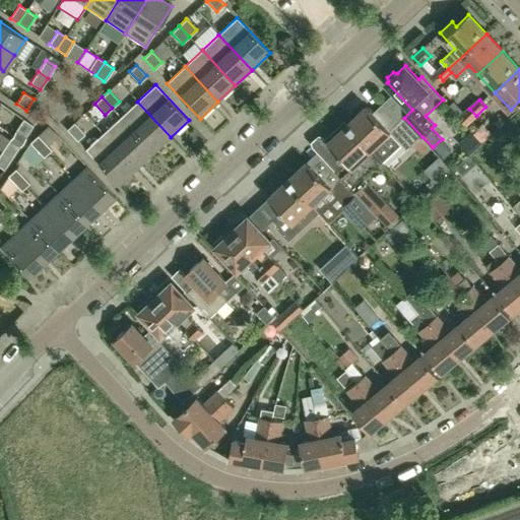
[(171,137),(137,102),(120,118),(153,153),(171,137)]
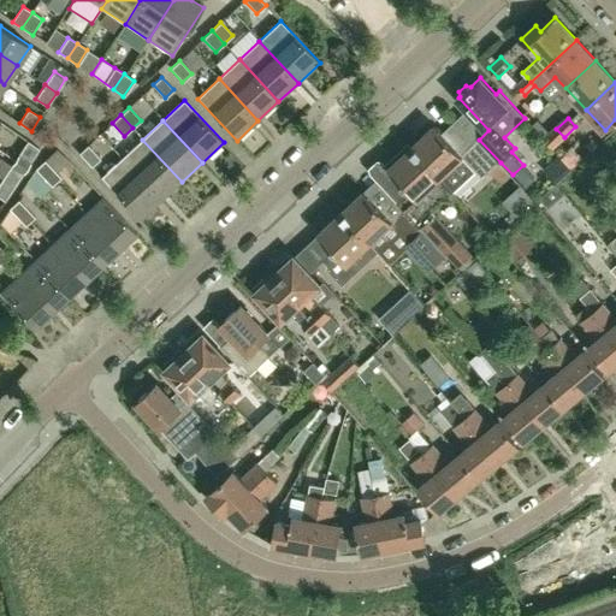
[(462,155),(434,126),(412,147),(454,193),(477,171),(484,178),(501,163),(479,140),(462,155)]
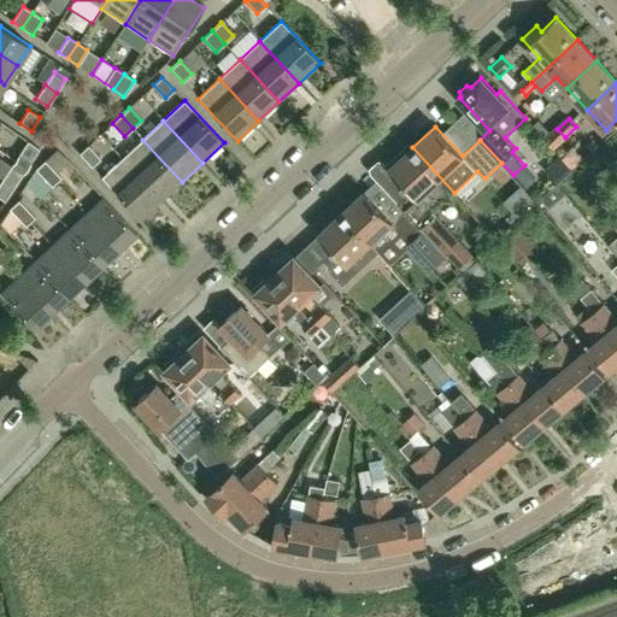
[(557,129),(545,140),(553,148),(565,137),(557,129)]
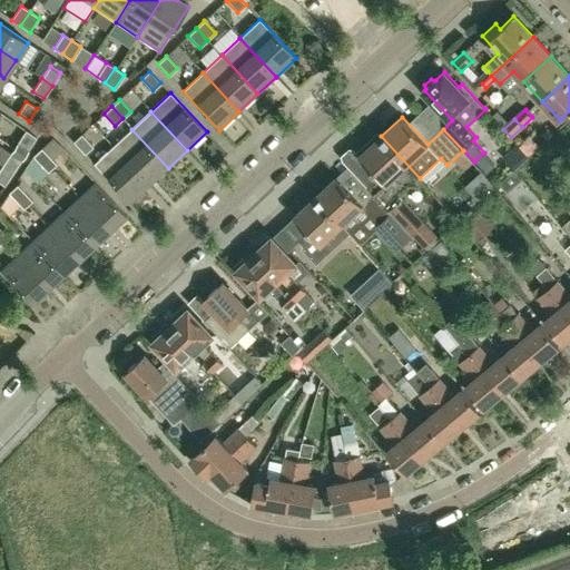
[(168,168),(131,129),(112,147),(149,186),(168,168)]
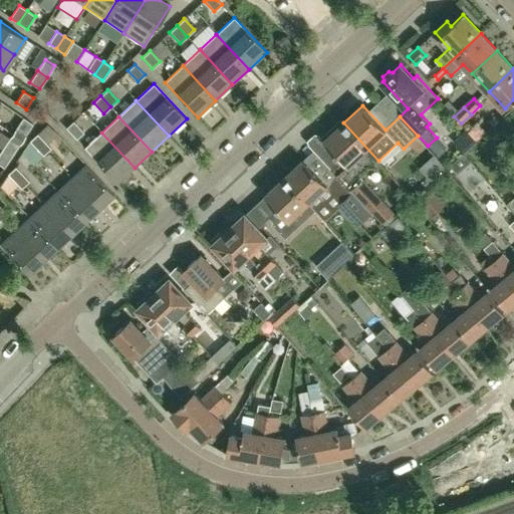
[(13,133),(23,139),(33,124),(23,117),(15,130),(13,133)]
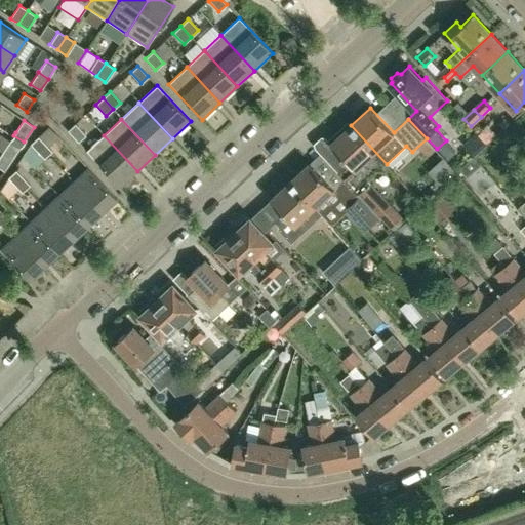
[(85,135),(75,124),(68,132),(77,143),(85,135)]
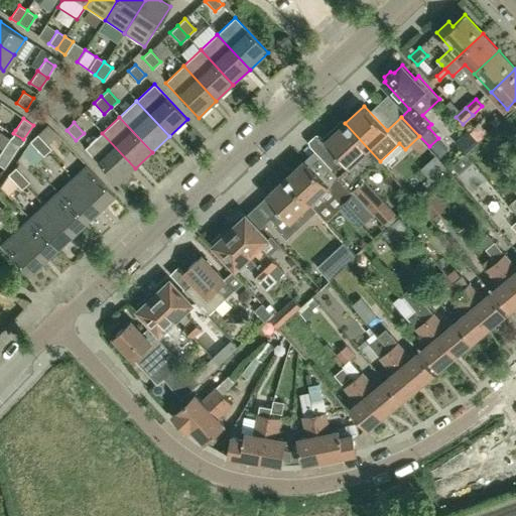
[(380,161),(345,123),(327,141),(339,155),(329,164),(339,174),(373,211),(387,227),(398,216),(362,177),(380,161)]
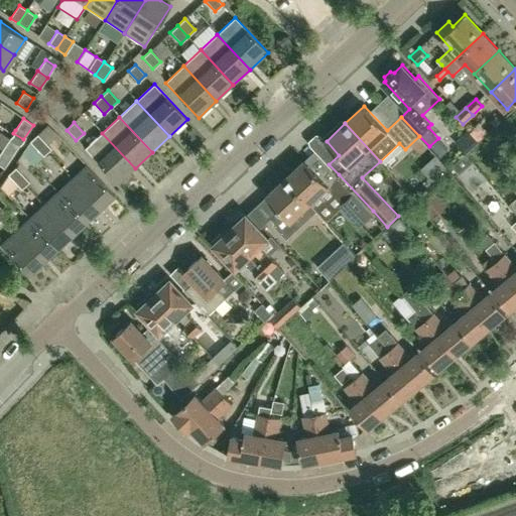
[(14,153),(23,139),(13,133),(4,147),(14,153)]
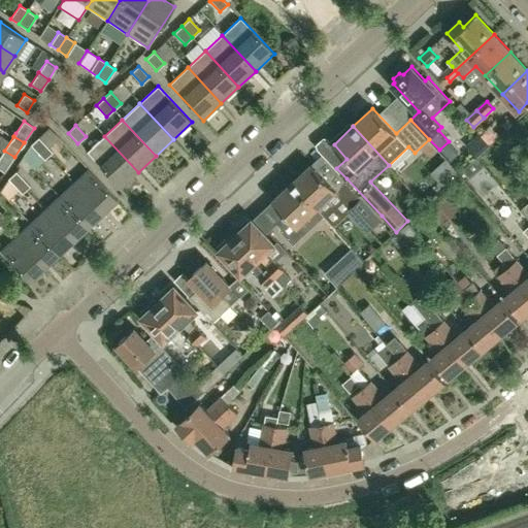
[(138,172),(104,136),(87,153),(120,189),(138,172)]
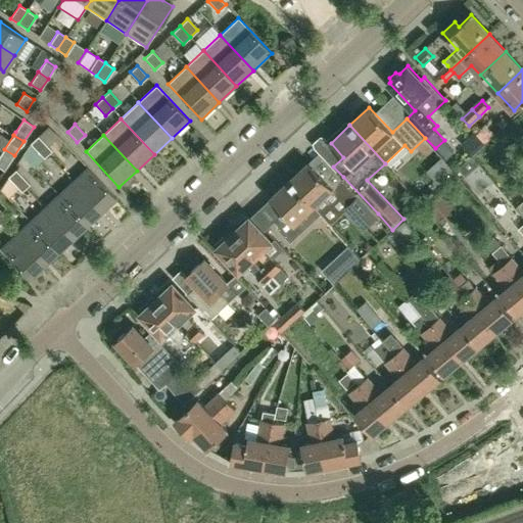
[(29,145),(42,159),(51,151),(37,136),(30,143),(29,145)]
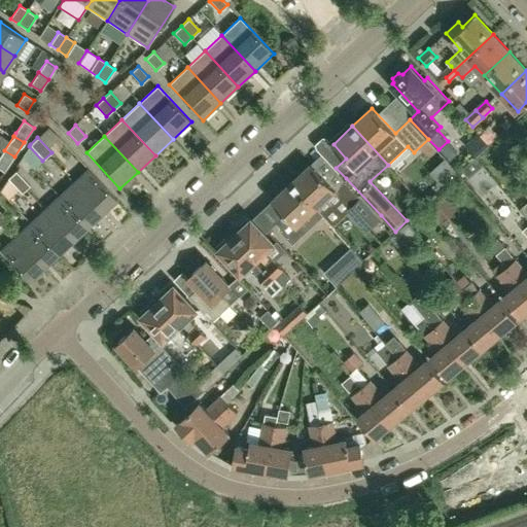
[(33,169),(42,161),(29,146),(22,156),(33,169)]
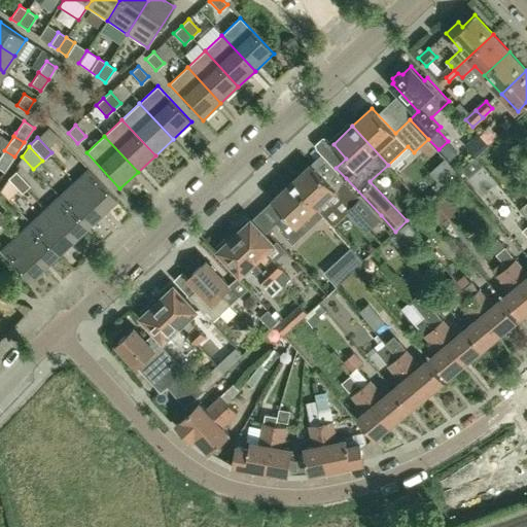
[(0,169),(4,172),(14,156),(4,150),(0,155),(0,169)]
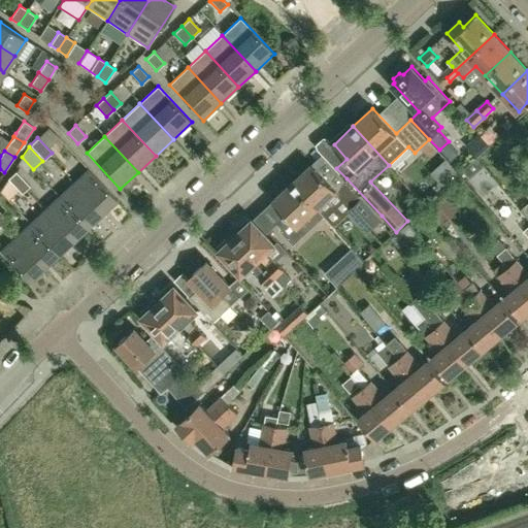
[(476,158),(463,170),(485,194),(498,183),(476,158)]
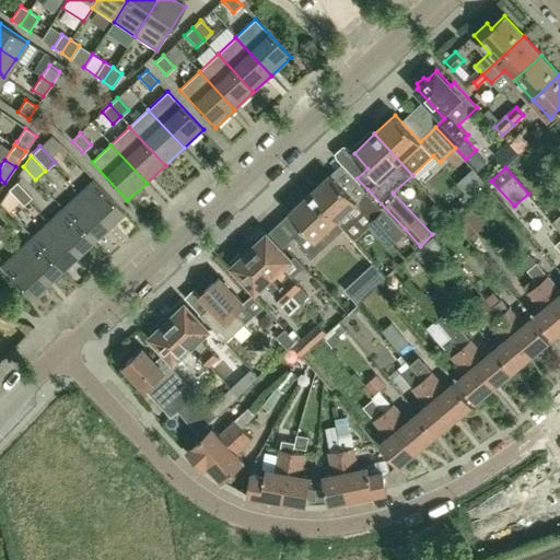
[(356,200),(342,185),(331,174),(311,194),(343,229),(354,220),(346,210),(356,200)]
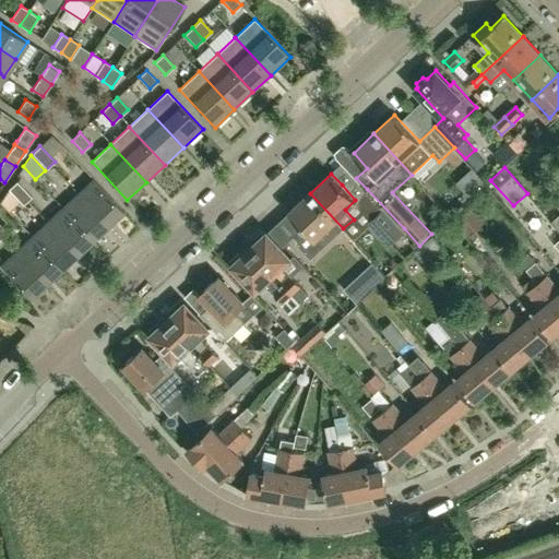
[(123,211),(94,179),(78,193),(107,226),(123,211)]
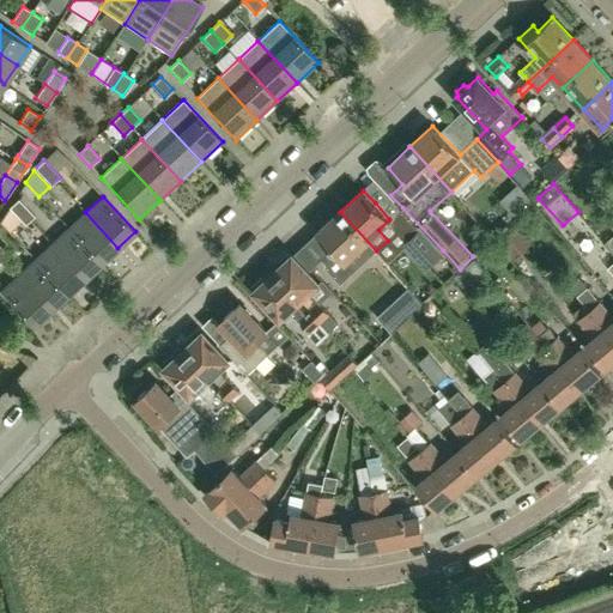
[(34,216),(18,199),(8,207),(20,220),(25,225),(34,216)]
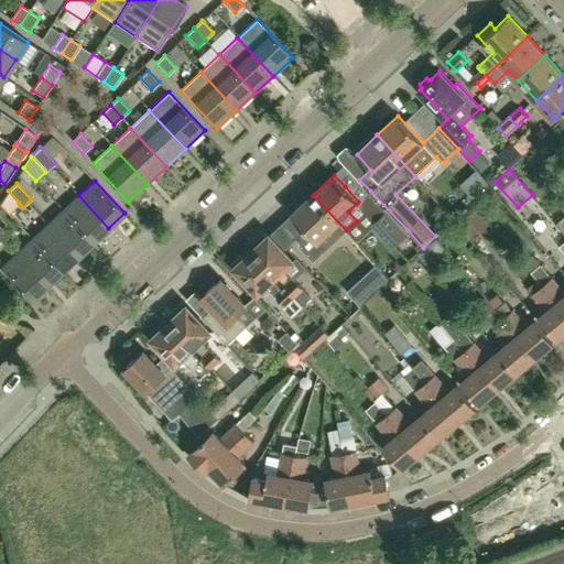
[(8,191),(0,202),(0,204),(8,213),(19,203),(8,191)]
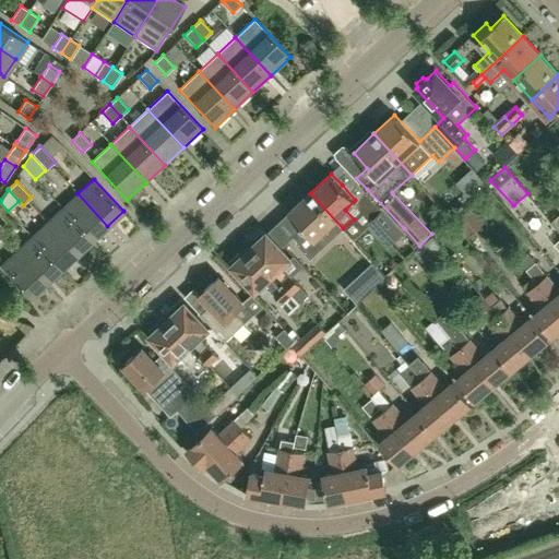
[(404,228),(367,189),(355,200),(372,217),(368,221),(389,242),(404,228)]
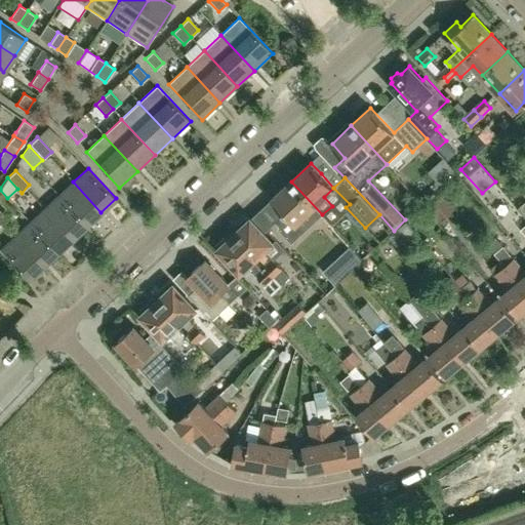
[(101,212),(73,182),(58,195),(86,226),(101,212)]
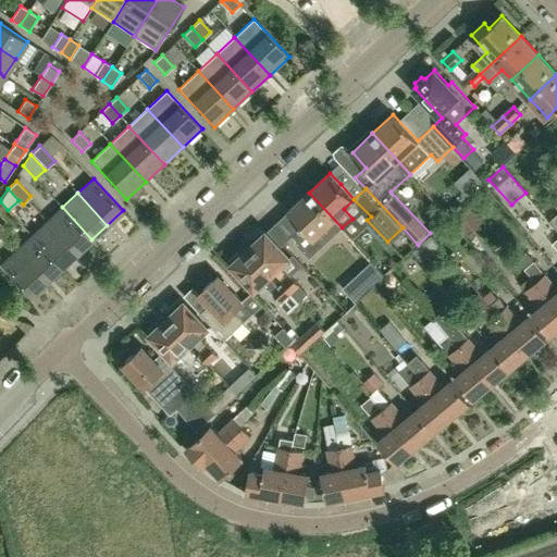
[(342,227),(309,193),(288,211),(302,226),(294,235),(297,239),(295,243),(309,258),(342,227)]
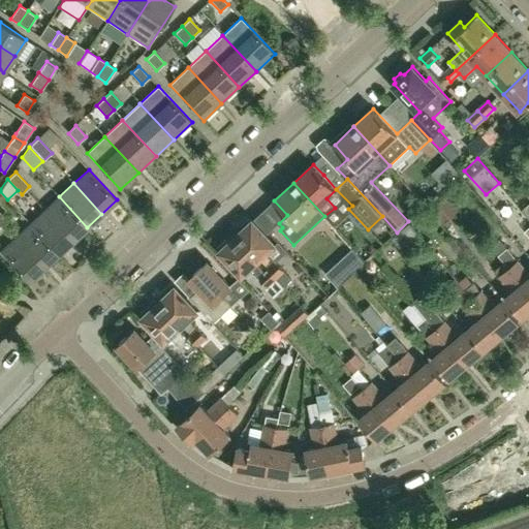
[(452,207),(439,193),(428,205),(440,217),(452,207)]
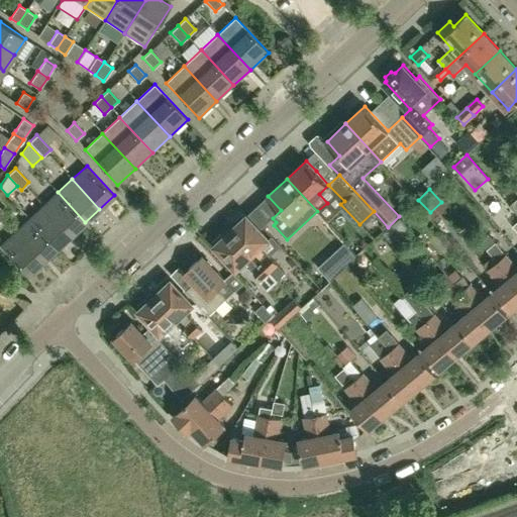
[(85,222),(58,192),(43,205),(71,235),(85,222)]
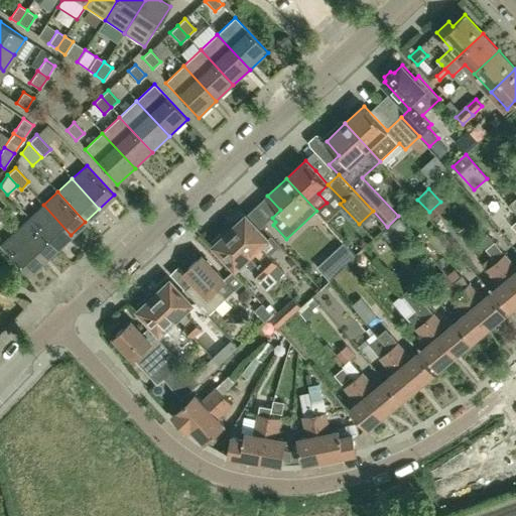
[(71,235),(43,205),(29,218),(56,247),(71,235)]
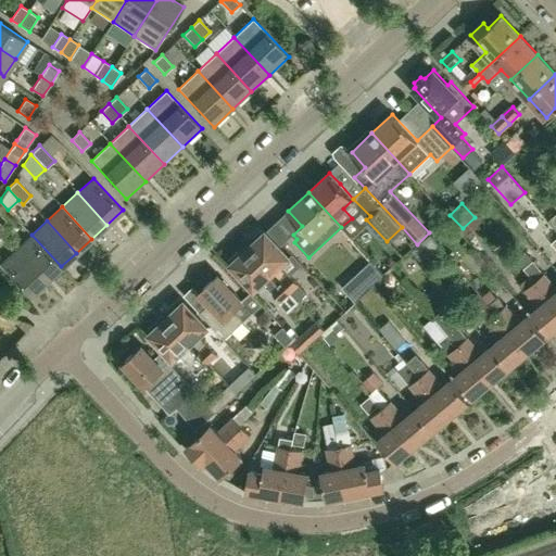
[(302,264),(282,243),(280,245),(266,231),(265,232),(263,230),(254,239),(256,241),(249,248),(291,293),(290,293),(298,302),(306,293),(299,286),(301,285),(291,274),(302,264)]
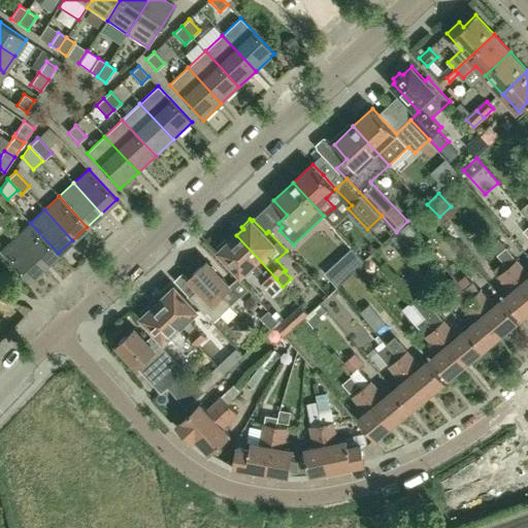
[(58,253),(30,223),(15,236),(43,266),(58,253)]
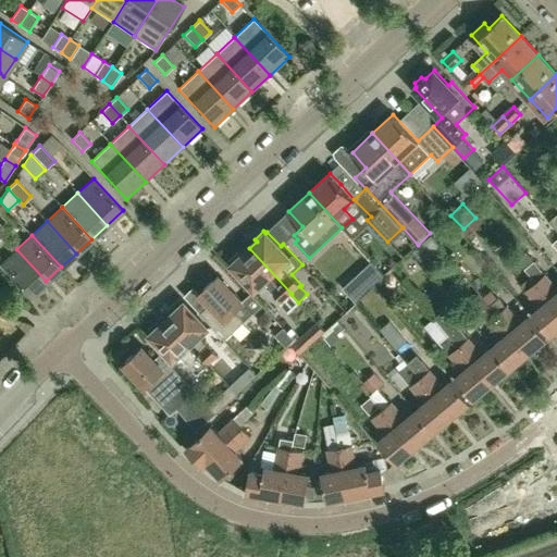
[(442,248),(431,235),(412,251),(422,263),(442,248)]
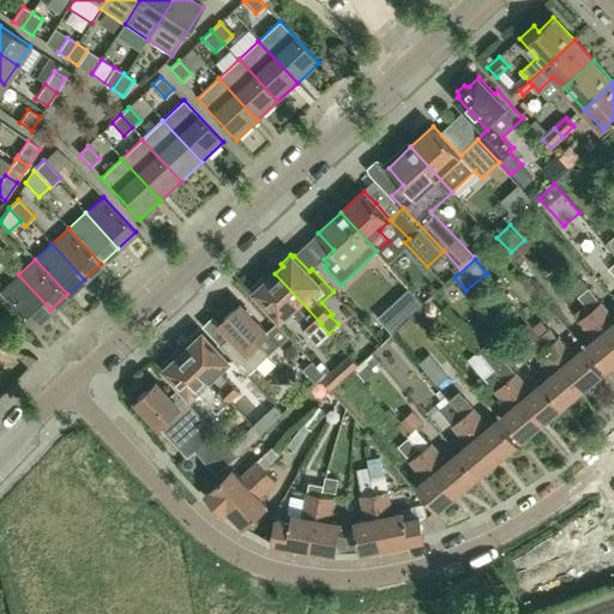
[(321,324),(275,274),(266,282),(264,280),(254,288),(257,290),(256,292),(282,320),(292,311),(312,332),(320,324),(321,324)]
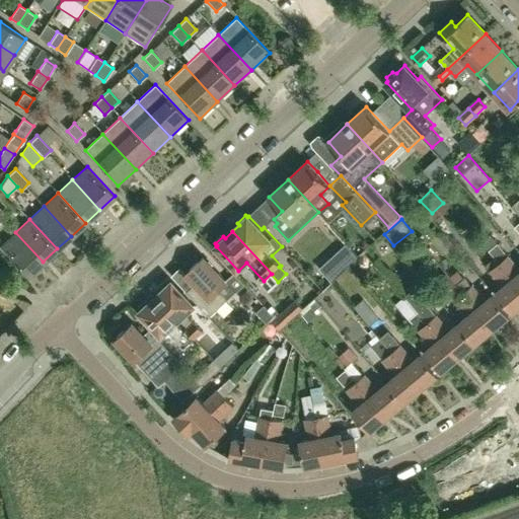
[(43,262),(15,232),(0,245),(27,276),(43,262)]
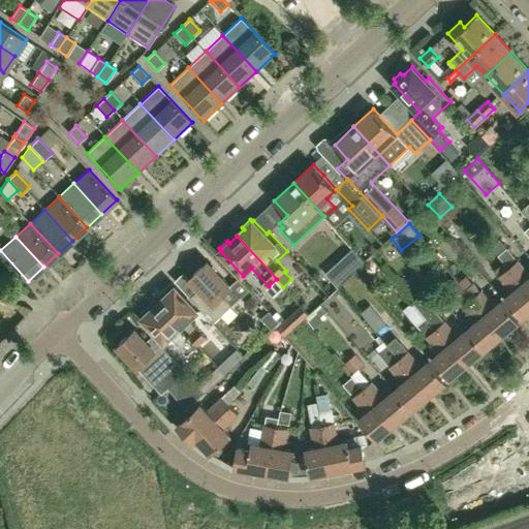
[(365,260),(352,248),(342,258),(353,271),(365,260)]
